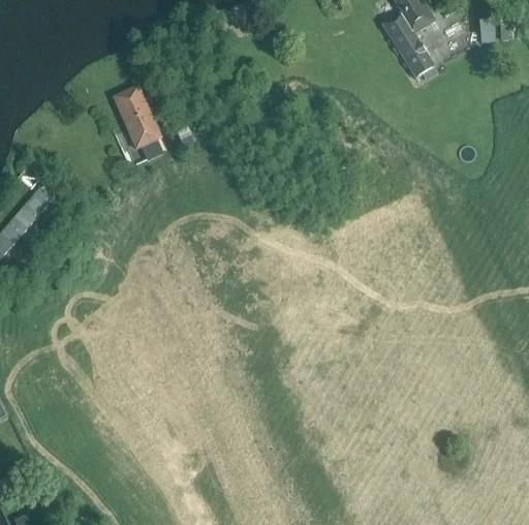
[(392,0),(401,14),(384,25),(417,78),(436,66),(415,34),(434,22),(421,0),(392,0)]
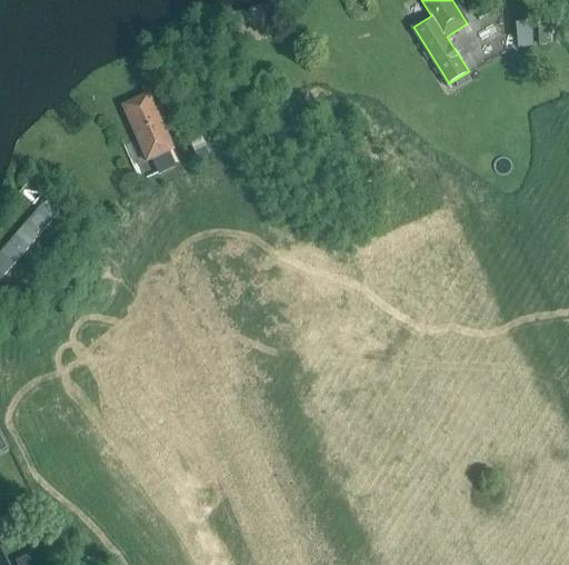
[(520,43),(533,43),(532,18),(519,19),(520,43)]
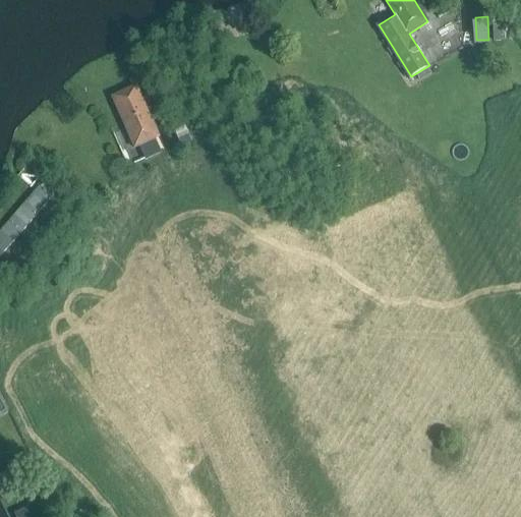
[(147,156),(161,149),(155,136),(160,134),(136,82),(111,94),(134,146),(140,142),(147,156)]
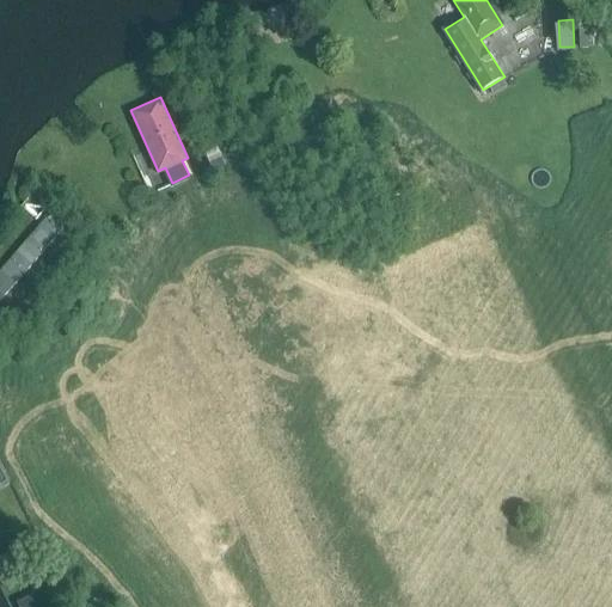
[(216,143),(206,148),(214,166),(225,161),(216,143)]
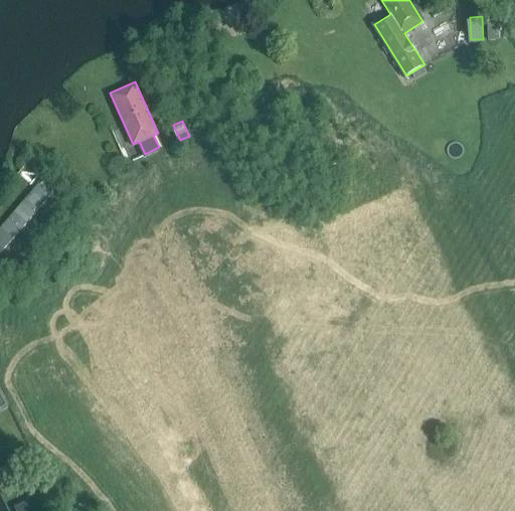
[(0,252),(59,186),(41,172),(0,223),(0,252)]
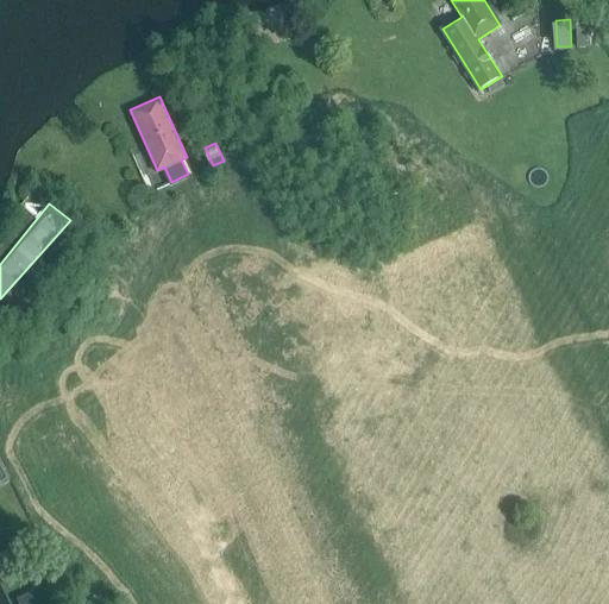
[(43,603),(38,593),(20,603),(43,603)]
